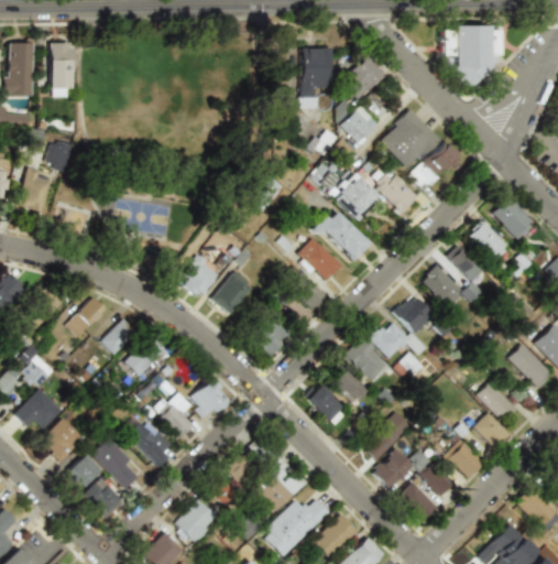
[(502,31),(502,55),(489,55),(490,68),(471,87),(453,68),(453,57),(445,57),(444,31),(453,31),(453,26),(489,26),(489,30),(501,30),(502,31)]
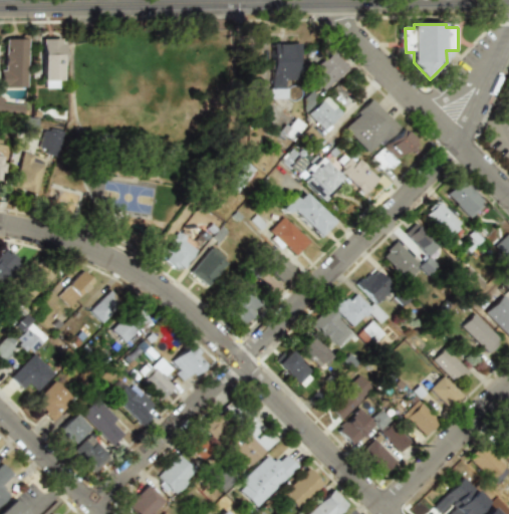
[(28,38),(6,39),(7,70),(2,70),(3,87),(29,87),(28,38)]
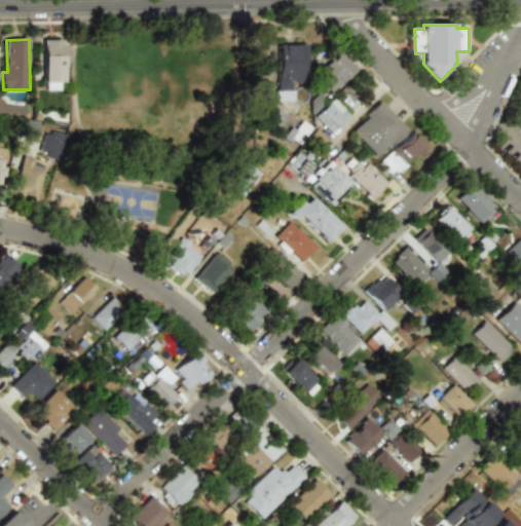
[(66,40),(44,40),(45,90),(63,89),(63,68),(67,68),(66,40)]
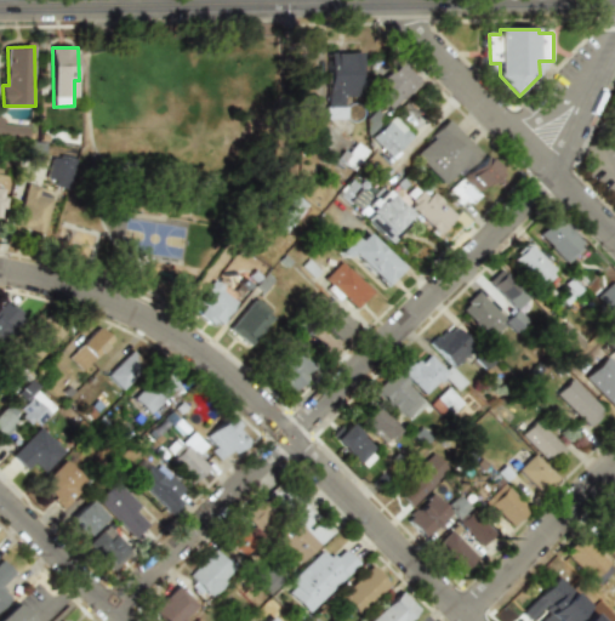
[(365,52),(332,53),(334,120),(352,119),(351,97),(366,96),(365,52)]
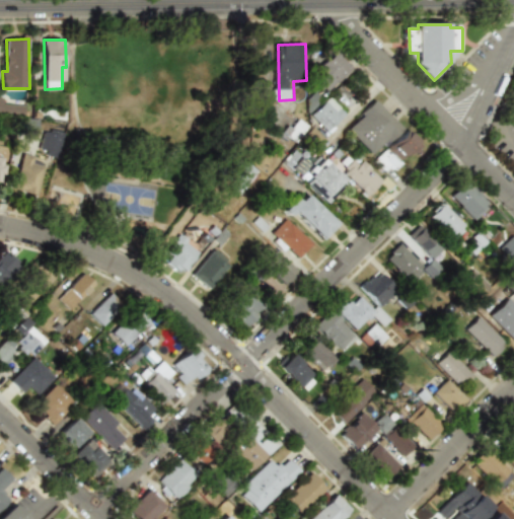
[(329,91),(355,68),(339,52),(314,75),(329,91)]
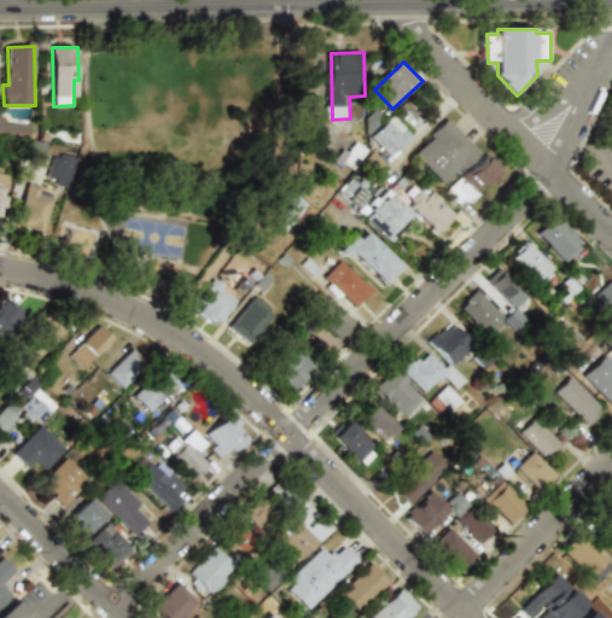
[(6,123),(6,116),(0,115),(0,134),(31,138),(33,126),(6,123)]
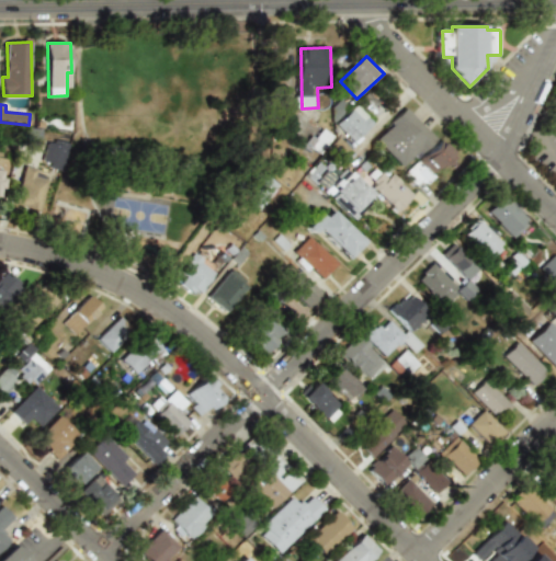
[(376,123),(358,105),(340,125),(359,142),(376,123)]
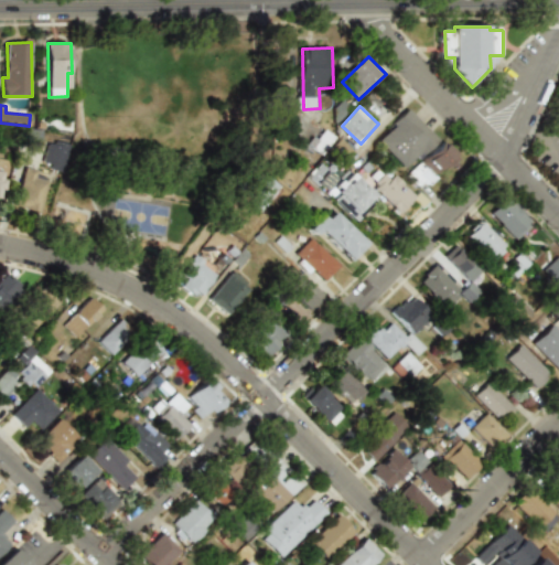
[(410,168),(439,137),(410,110),(382,140),(410,168)]
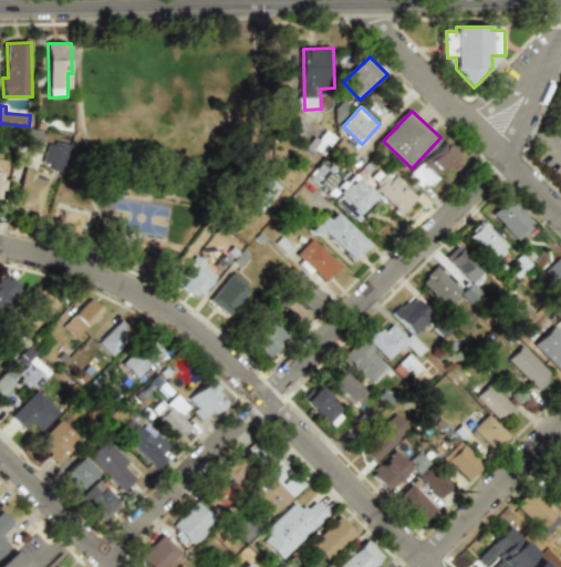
[(45,131),(28,130),(27,145),(44,146),(45,131)]
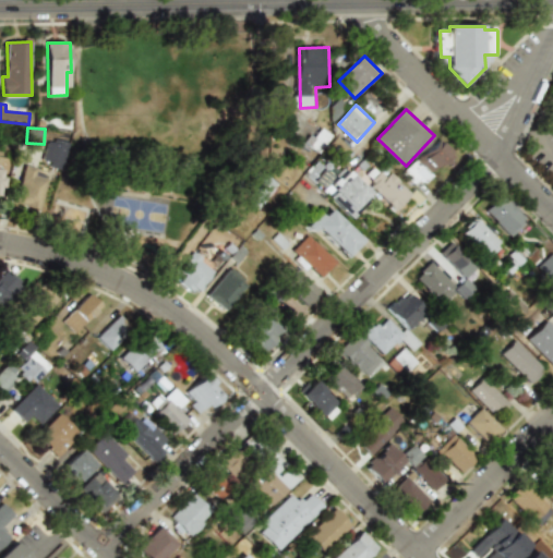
[(313,146),(322,153),(334,135),(324,130),(320,137),(319,136),(313,146)]
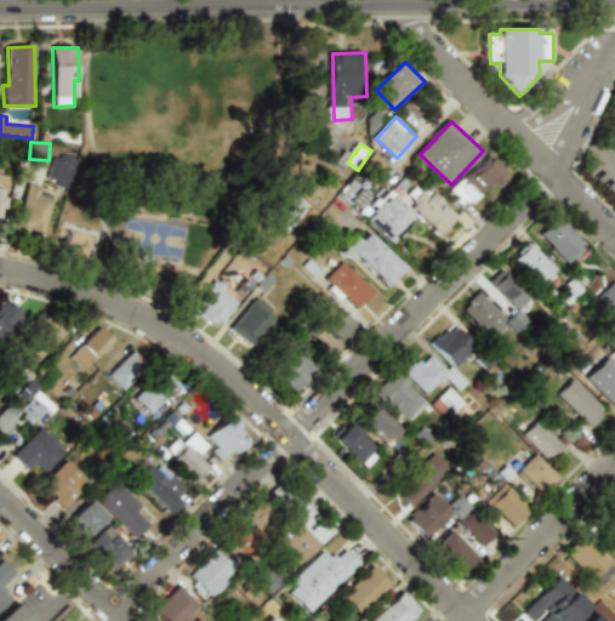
[(50,180),(75,187),(83,161),(57,154),(50,180)]
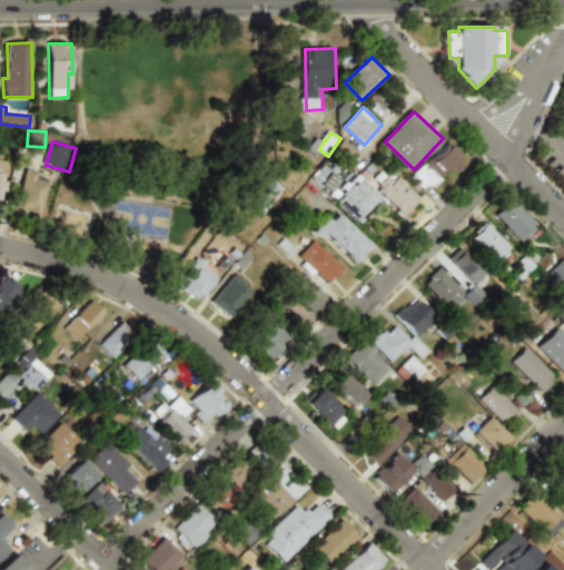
[(432,192),(455,166),(458,168),(466,159),(448,143),(416,177),(432,192)]
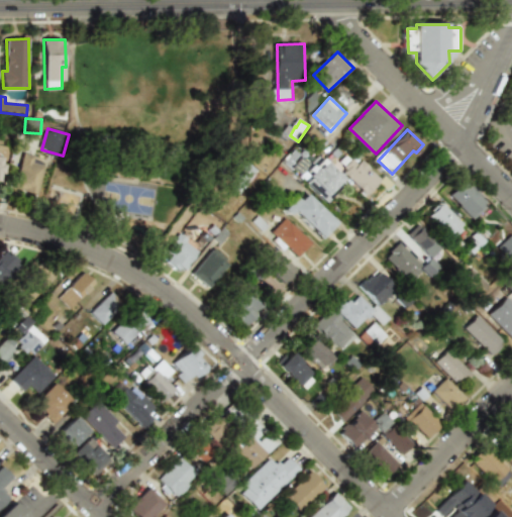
[(10,145),(0,143),(0,180),(4,182),(10,145)]
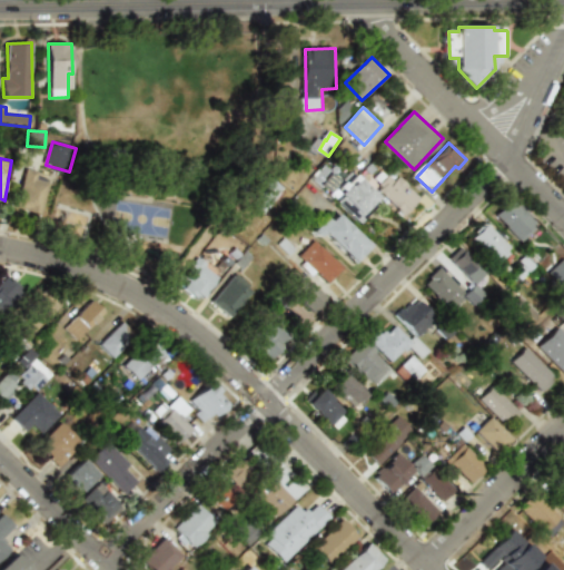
[(362,224),(384,202),(356,174),(347,184),(327,164),(315,177),(362,224)]
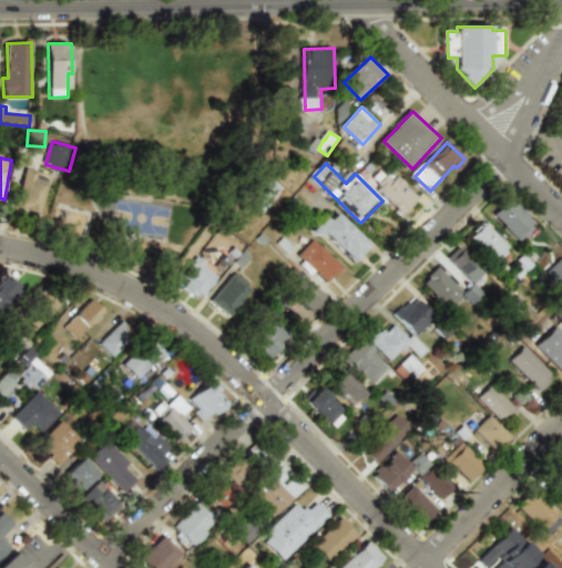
[(18,208),(42,214),(53,178),(29,170),(18,208)]
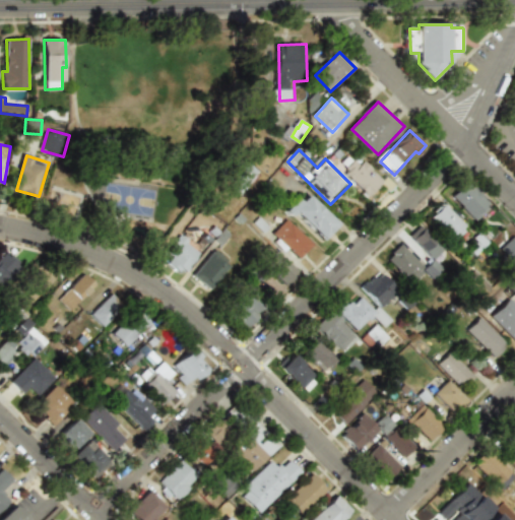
[(372,196),(386,181),(362,156),(346,172),(372,196)]
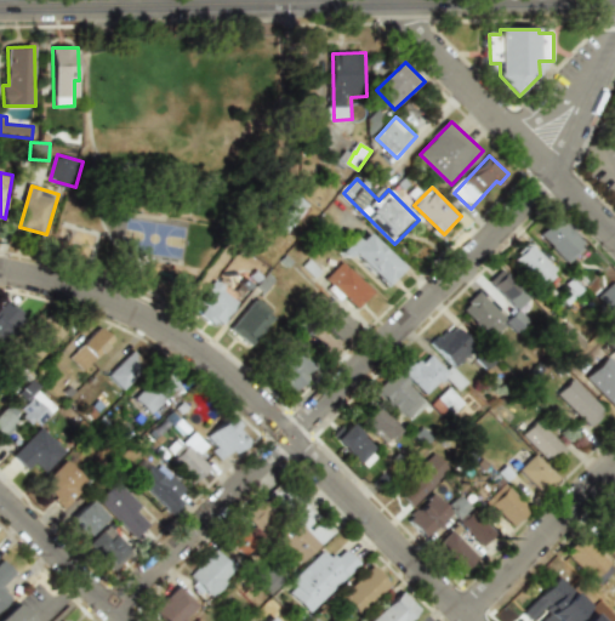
[(311,205),(290,189),(269,218),(290,233),(311,205)]
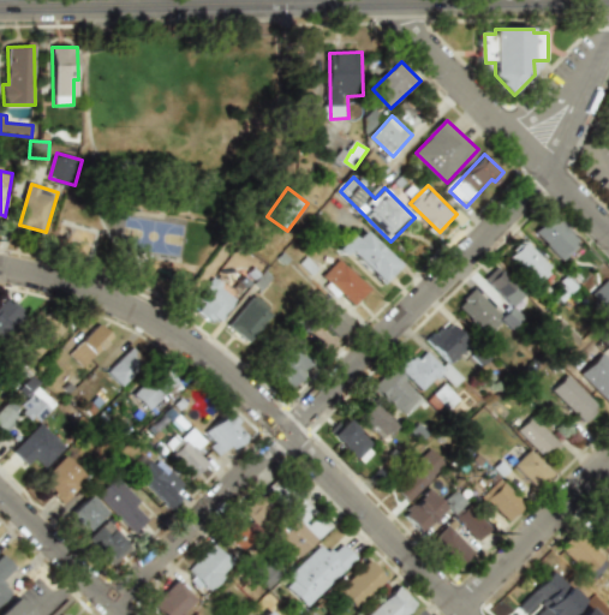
[(536,233),(567,261),(583,244),(553,215),(536,233)]
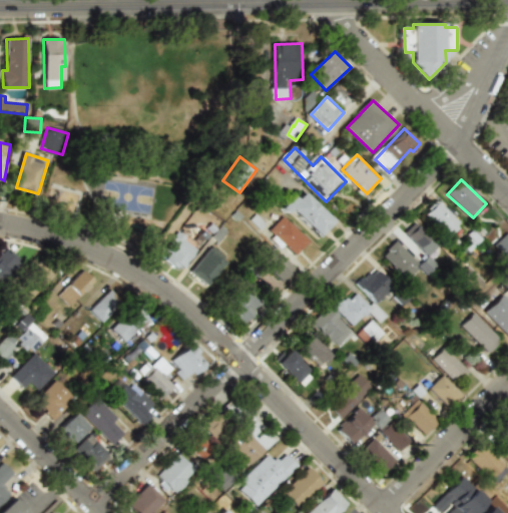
[(295,209),(320,236),(335,222),(306,189),(285,208),(290,213),(295,209)]
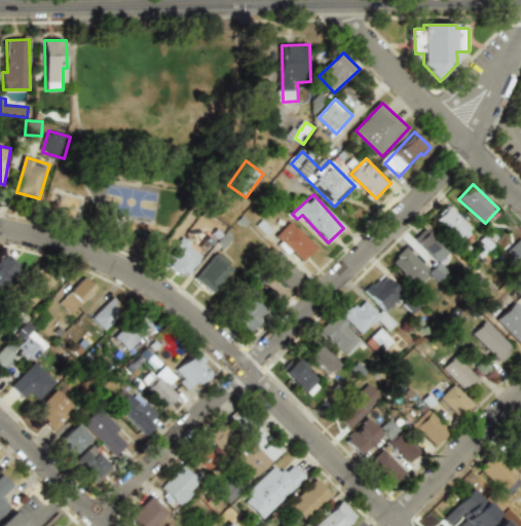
[(461,245),(476,231),(451,205),(437,220),(461,245)]
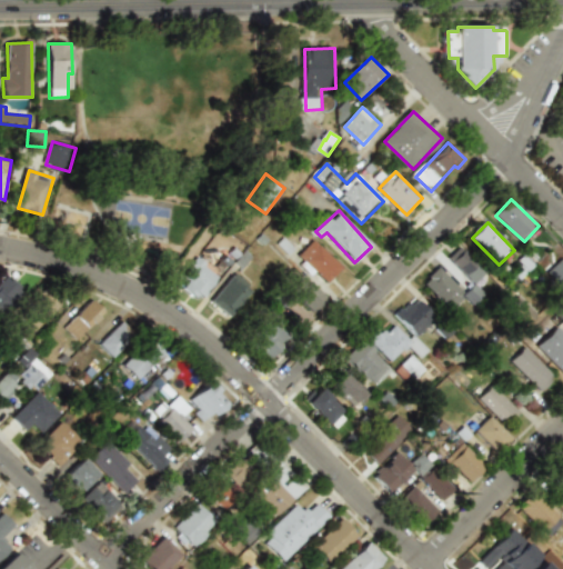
[(329,282),(344,268),(319,240),(303,255),(329,282)]
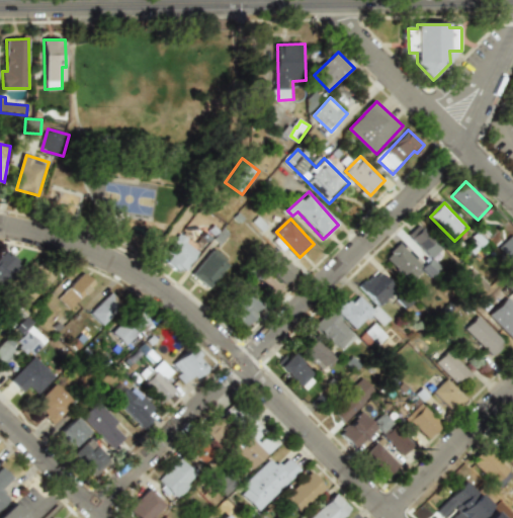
[(411,235),(433,259),(444,248),(422,225),(411,235)]
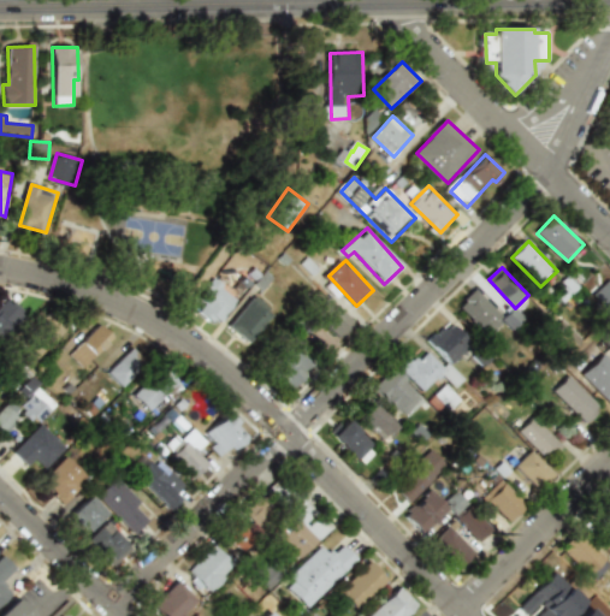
[(207,304),(202,312),(220,325),(241,297),(215,279),(201,300),(207,304)]
